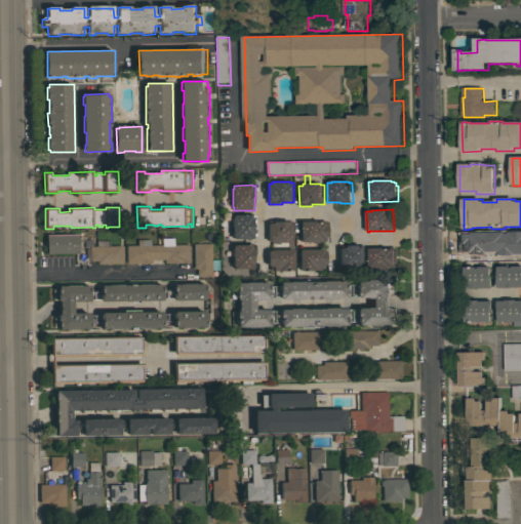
[(254,227),(255,227),(255,239),(235,239),(235,236),(234,236),(233,217),(235,217),(235,214),(253,214),(254,227)]
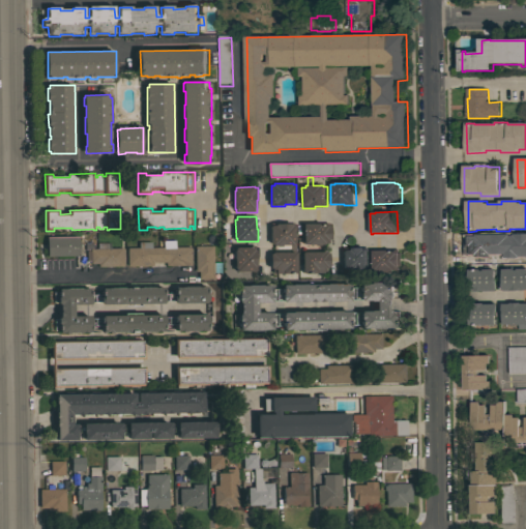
[(298,243),(295,243),(295,245),(286,245),(286,246),(279,246),(279,245),(276,245),(276,244),(273,244),(272,224),(295,223),(295,224),(297,224),(298,243)]
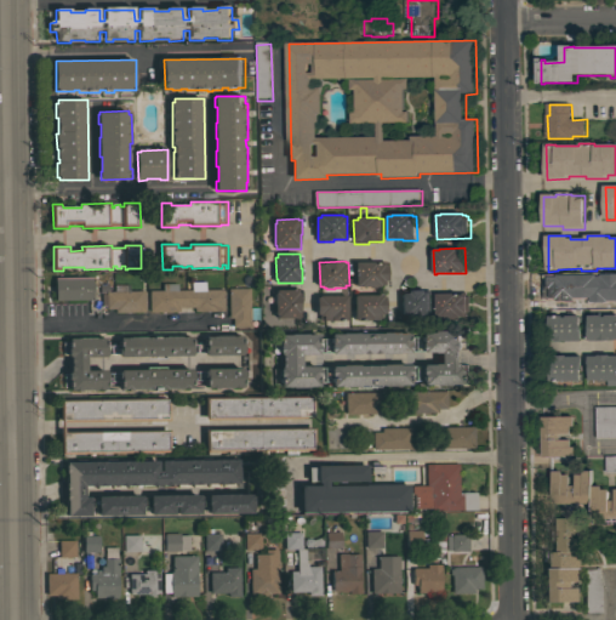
[(354,263),(386,263),(386,268),(389,268),(389,283),(386,283),(386,288),(381,288),(381,289),(377,289),(377,290),(370,290),(370,288),(354,288),(354,263)]
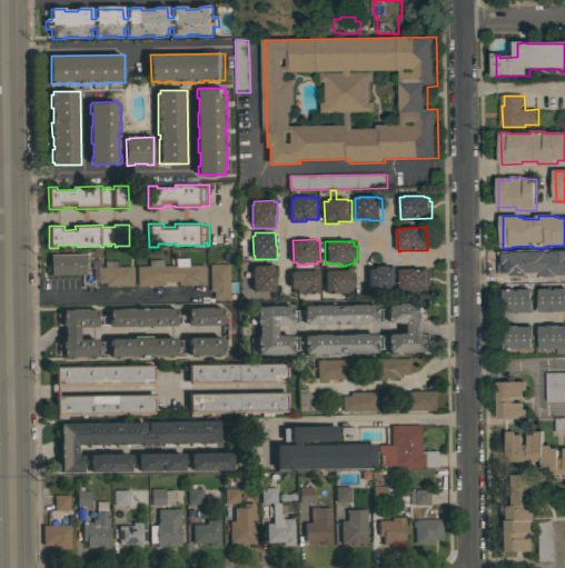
[(87,255),(87,262),(90,262),(91,265),(87,265),(87,276),(52,276),(52,255),(87,255)]
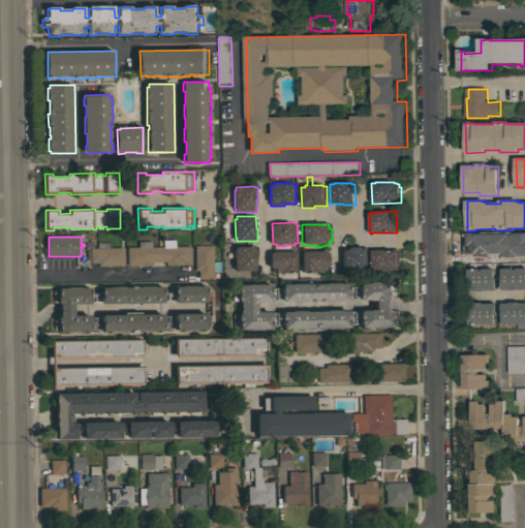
[(193,265),(168,266),(168,262),(146,262),(146,266),(130,266),(130,248),(142,248),(142,242),(154,242),(154,248),(166,247),(165,241),(178,241),(178,247),(193,247),(193,265)]
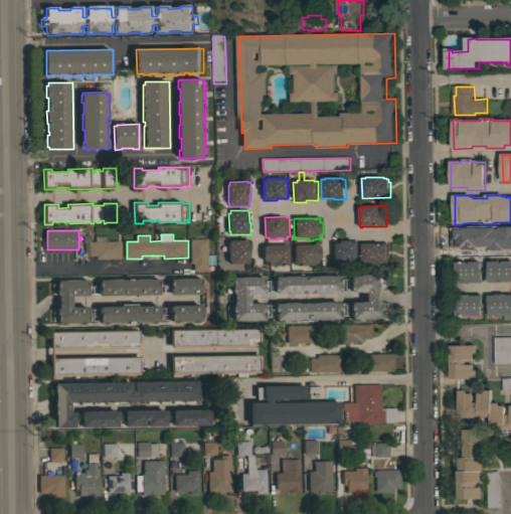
[(456,257),(456,236),(475,236),(475,242),(487,242),(487,235),(506,235),(506,255),(456,257)]
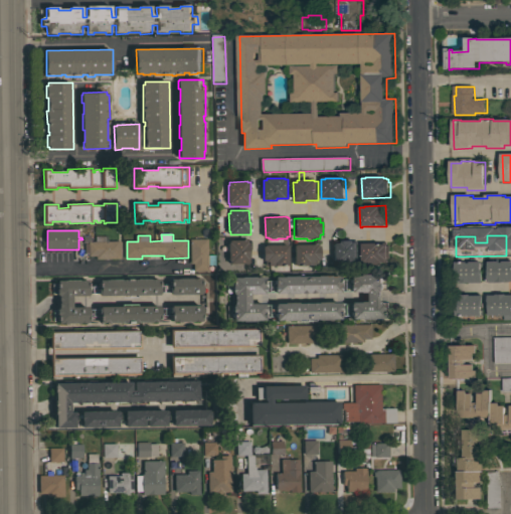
[(123,260),(99,260),(99,257),(91,257),(91,241),(98,241),(98,236),(110,236),(110,241),(123,241),(123,260)]
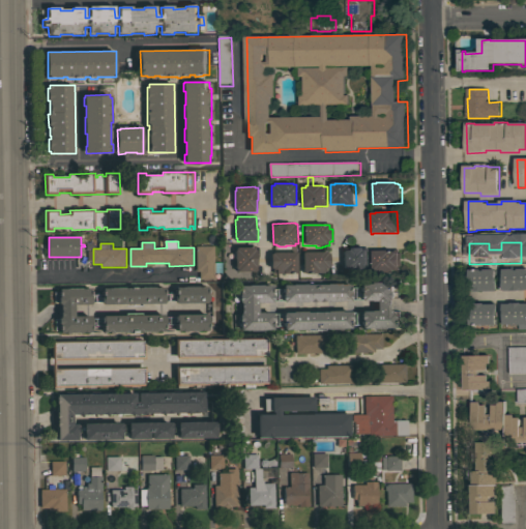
[(198,246),(215,246),(215,263),(224,263),(224,273),(216,273),(216,280),(201,280),(201,272),(198,272),(198,246)]
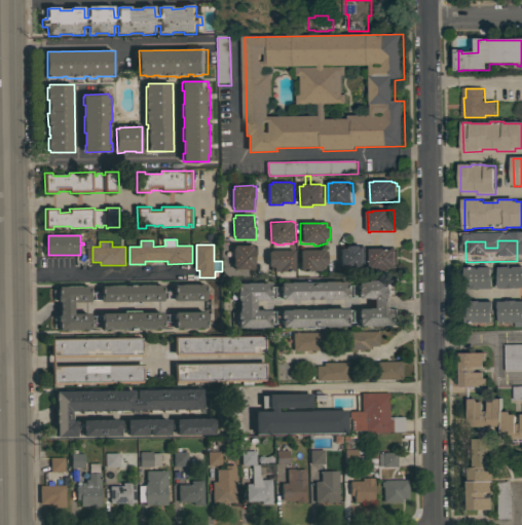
[(236,270),(236,266),(234,266),(234,249),(235,249),(235,246),(255,245),(255,257),(256,257),(257,269),(236,270)]
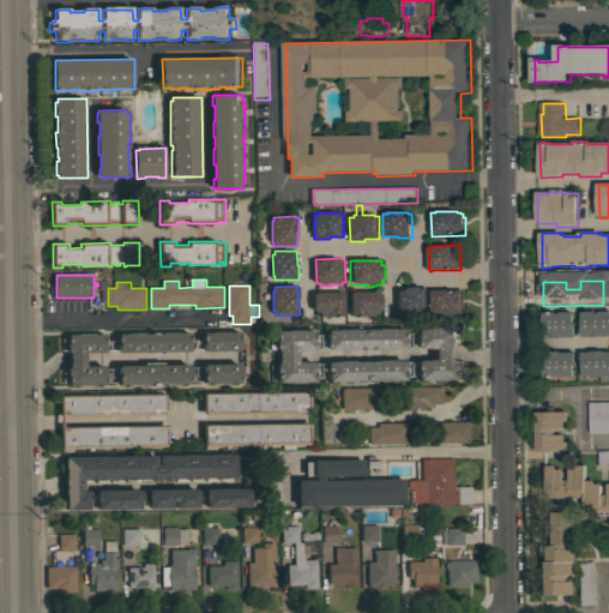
[(426,289),(426,290),(428,290),(428,312),(424,312),(424,314),(414,314),(414,317),(405,317),(405,313),(399,313),(399,289),(426,289)]
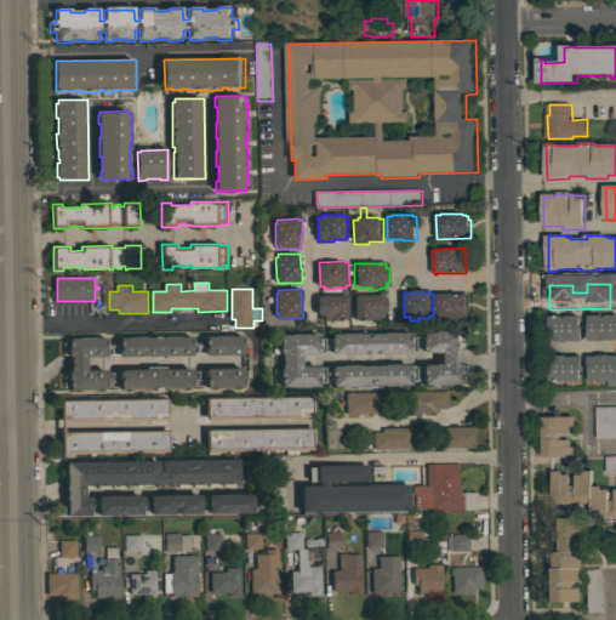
[(438,294),(469,294),(469,297),(473,297),(473,313),(469,313),(469,317),(461,317),(461,320),(454,320),(454,319),(443,319),(443,318),(438,318),(438,294)]
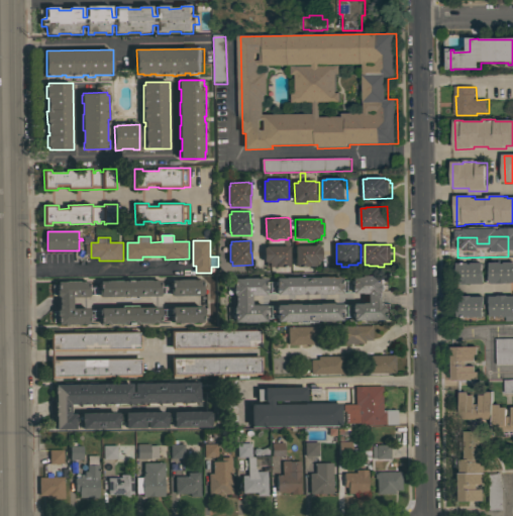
[(297,246),(320,245),(320,247),(322,247),(322,261),(321,261),(321,262),(320,262),(320,267),(297,267),(297,246)]
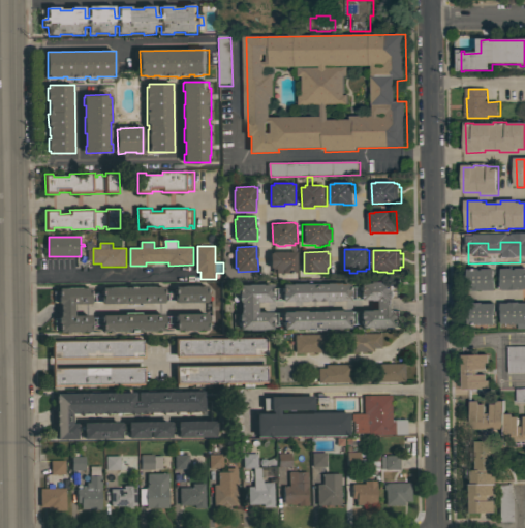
[(298,252),(298,274),(275,274),(275,269),(273,269),(273,268),(271,268),(271,253),(273,253),(273,252),(298,252)]
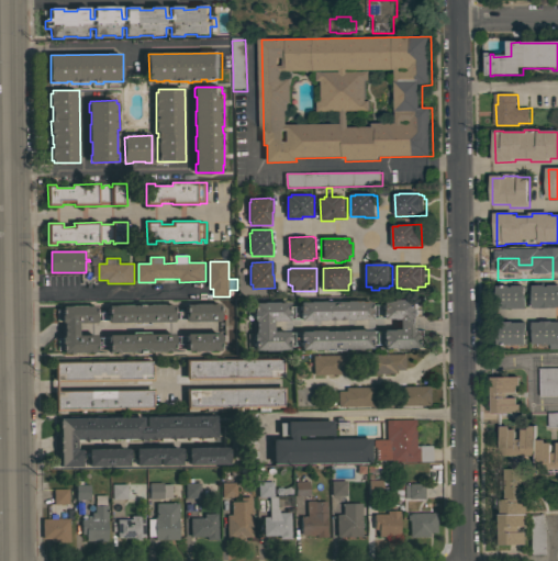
[(547,287),(547,288),(550,288),(550,285),(557,285),(557,307),(550,307),(550,310),(535,310),(535,293),(533,293),(533,288),(535,288),(535,287),(547,287)]
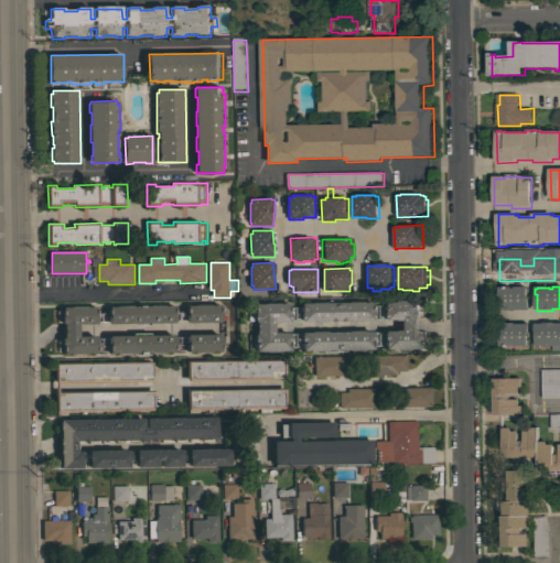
[(506,289),(506,290),(516,290),(516,289),(527,289),(529,302),(529,312),(514,312),(514,311),(503,311),(503,310),(497,310),(497,290),(501,290),(501,289),(506,289)]
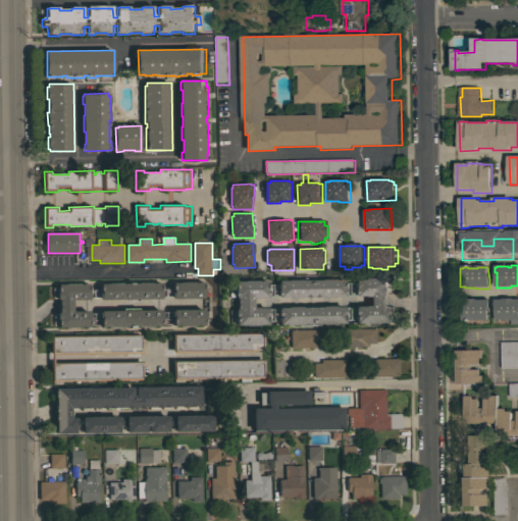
[(346,279),(347,283),(357,283),(357,279),(390,279),(390,282),(395,282),(395,295),(391,295),(391,296),(389,296),(390,306),(391,306),(391,308),(396,308),(396,320),(393,320),(393,322),(381,322),(381,324),(368,324),(367,323),(358,323),(358,320),(348,320),(348,324),(281,325),(281,321),(270,321),(270,326),(232,326),(232,311),(238,311),(238,309),(239,309),(239,299),(238,299),(238,298),(232,298),(232,282),(247,281),(247,280),(260,280),(260,281),(270,281),(270,285),(280,284),(280,280),(346,279)]
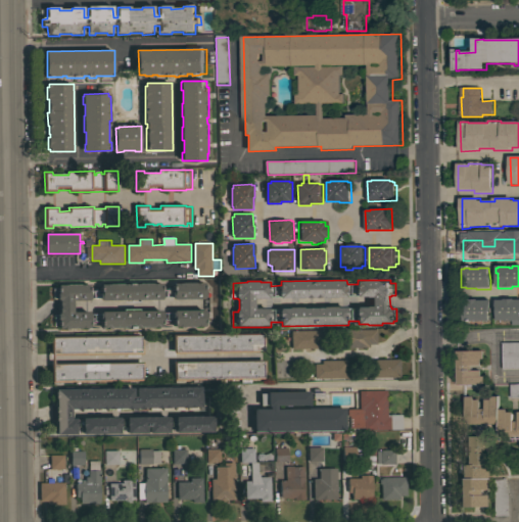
[(206,283),(206,292),(210,292),(210,297),(206,297),(206,299),(176,299),(176,297),(163,297),(163,300),(140,300),(140,302),(126,302),(126,300),(103,300),(103,298),(91,299),(91,300),(75,301),(75,313),(91,312),(91,314),(92,314),(92,315),(103,315),(103,312),(126,312),(126,310),(141,310),(141,312),(163,311),(163,313),(166,313),(166,314),(176,314),(176,311),(206,311),(206,313),(210,313),(210,318),(206,318),(206,327),(176,327),(176,320),(164,321),(164,327),(103,328),(103,322),(92,322),(92,328),(60,329),(60,326),(56,326),(56,315),(61,315),(61,301),(60,301),(60,300),(59,300),(59,299),(55,299),(55,288),(60,288),(60,285),(91,285),(91,291),(102,291),(102,284),(163,284),(163,290),(175,290),(175,283),(206,283)]
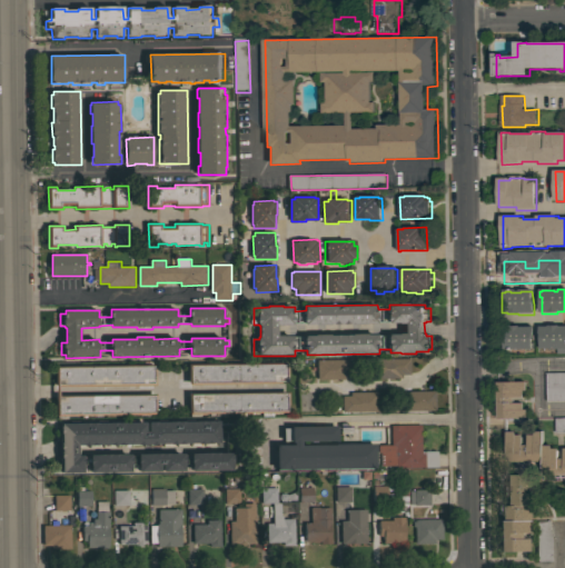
[(564,356),(559,356),(558,351),(553,351),(553,350),(542,350),(542,348),(541,349),(539,345),(543,344),(543,341),(542,341),(542,328),(549,328),(549,327),(561,327),(561,328),(564,328),(564,356)]
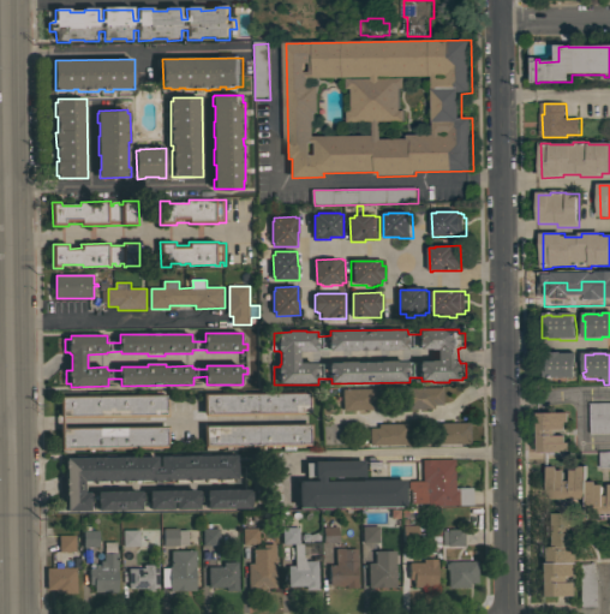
[(578,355),(578,369),(576,369),(576,380),(563,380),(563,381),(557,381),(556,380),(545,380),(545,379),(542,379),(542,359),(546,359),(546,356),(578,355)]
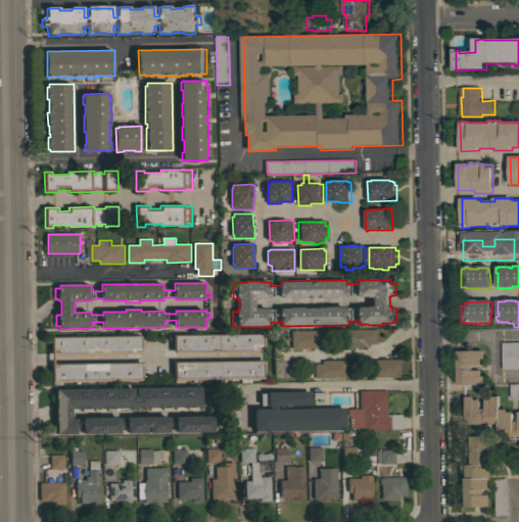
[(379,330),(379,344),(371,344),(371,348),(346,348),(345,330),(379,330)]
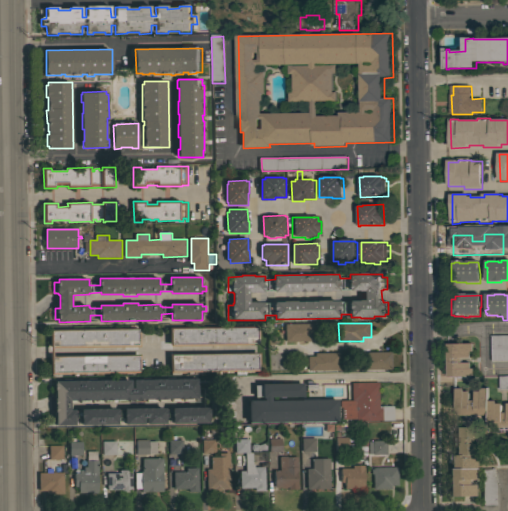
[(319,324),(319,338),(312,338),(312,341),(287,342),(287,324),(319,324)]
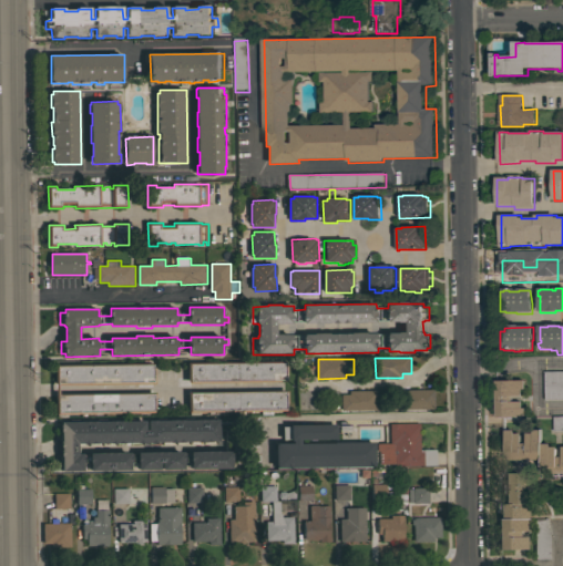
[(57,386),(57,366),(67,366),(130,363),(130,361),(154,360),(154,368),(156,368),(156,370),(156,384),(57,386)]
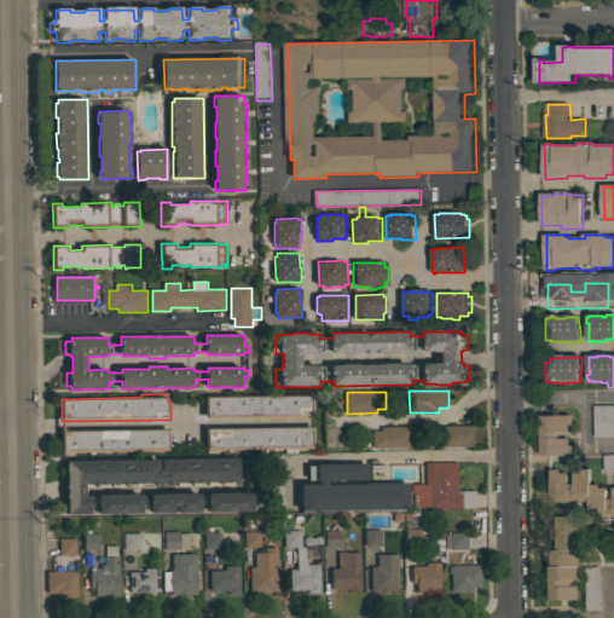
[(313,394),(313,399),(316,399),(316,417),(207,420),(206,404),(206,397),(313,394)]
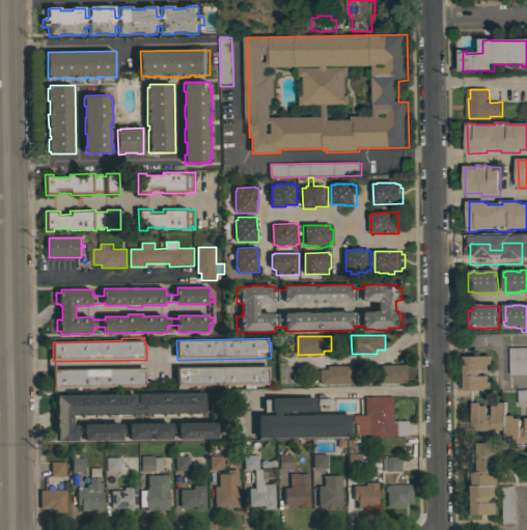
[(526,374),(512,375),(512,349),(526,347),(526,374)]
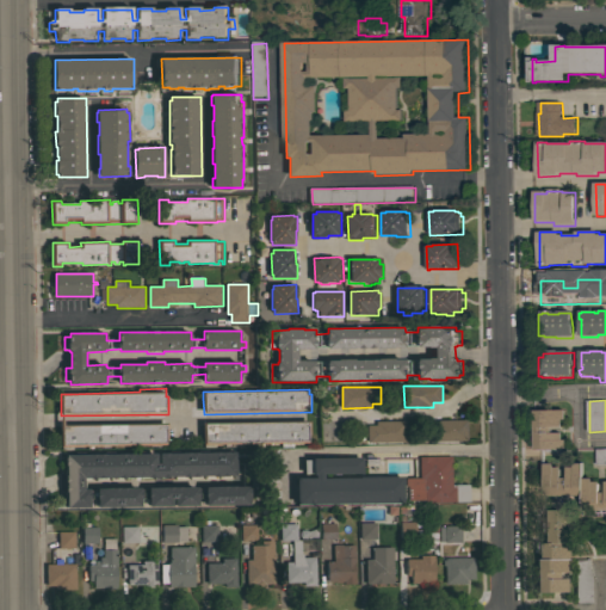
[(536,411),(568,411),(568,420),(564,420),(564,427),(554,427),(554,433),(564,433),(564,441),(568,441),(568,450),(536,450),(536,411)]
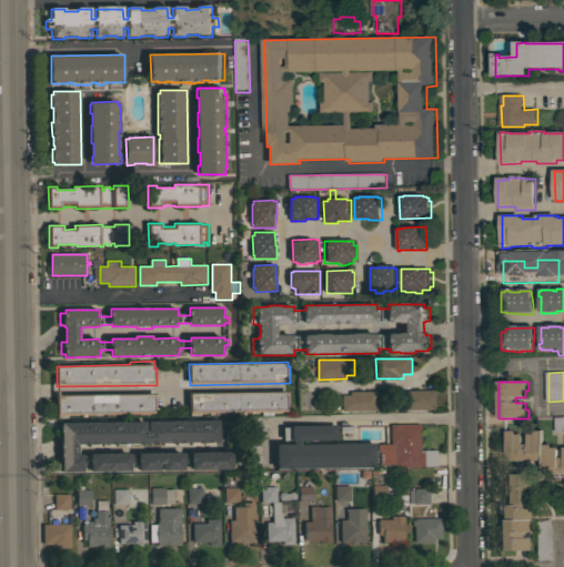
[(436,391),(437,411),(402,411),(401,394),(410,394),(410,391),(436,391)]
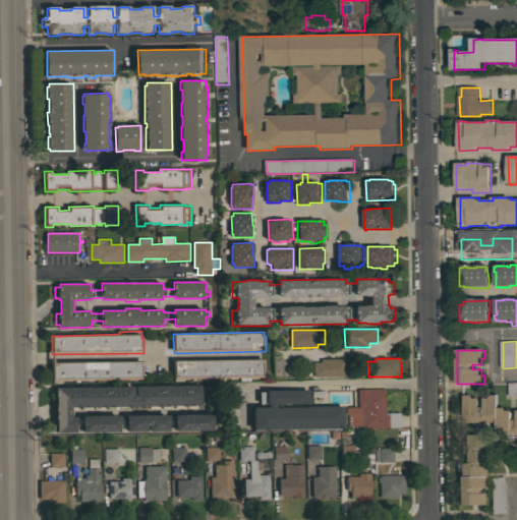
[(252,379),(252,382),(242,382),(242,378),(227,379),(227,382),(218,382),(218,378),(208,378),(208,381),(199,381),(199,379),(185,379),(185,382),(176,382),(176,380),(174,380),(174,376),(174,360),(266,359),(267,373),(264,373),(264,378),(252,379)]
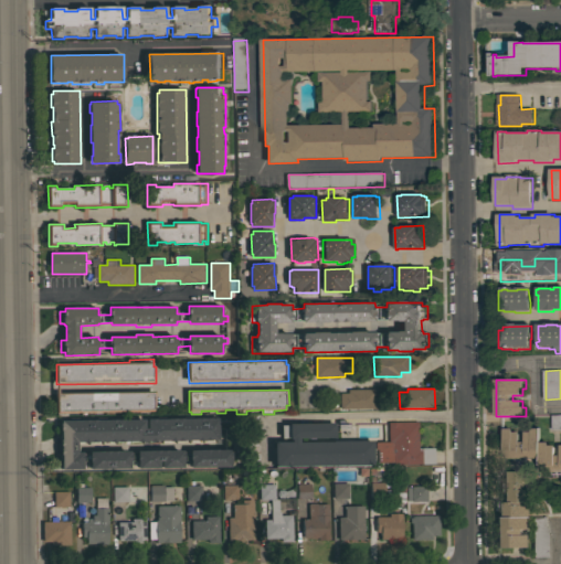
[(378,408),(342,410),(342,394),(350,393),(350,390),(377,390),(378,408)]
